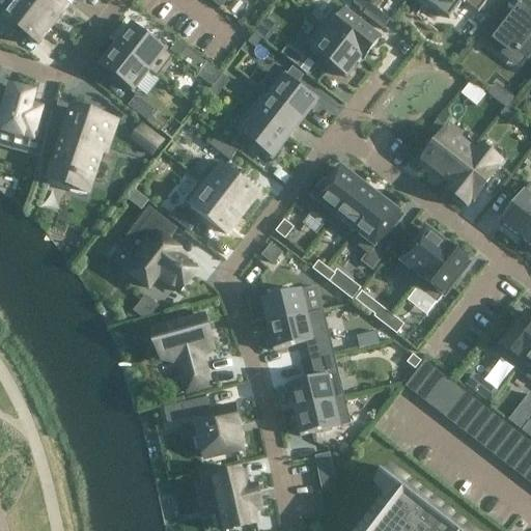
[(19,0),(8,0),(0,11),(0,31),(9,38),(18,28),(39,45),(53,26),(19,0)]
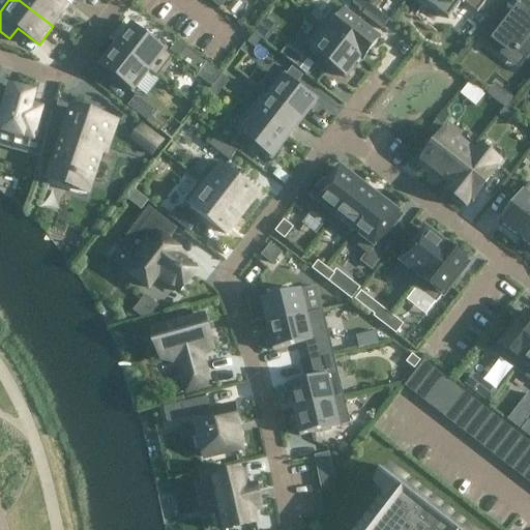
[(19,0),(53,26),(67,7),(57,0),(19,0)]
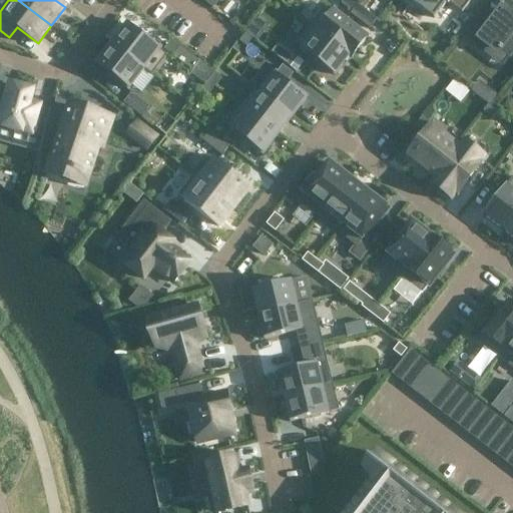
[(201,0),(212,8),(218,0),(201,0)]
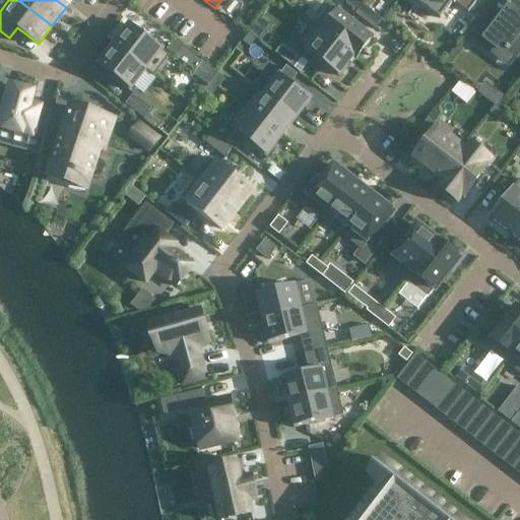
[(420,0),(419,2),(440,17),(454,0),(468,11),(475,2),(476,0),(420,0)]
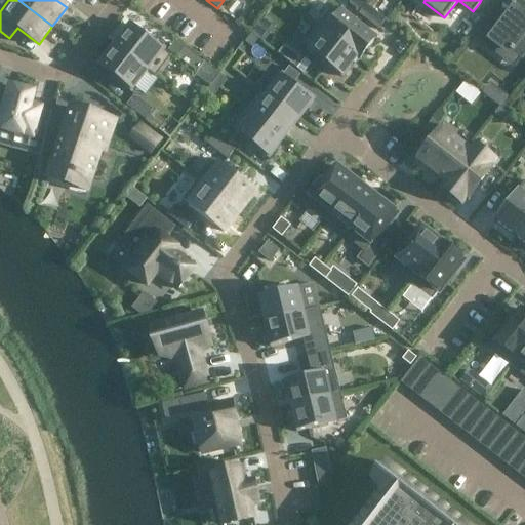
[(488,14),(471,36),(490,51),(498,41),(521,59),(524,54),(524,2),(521,0),(517,0),(499,23),(488,14)]
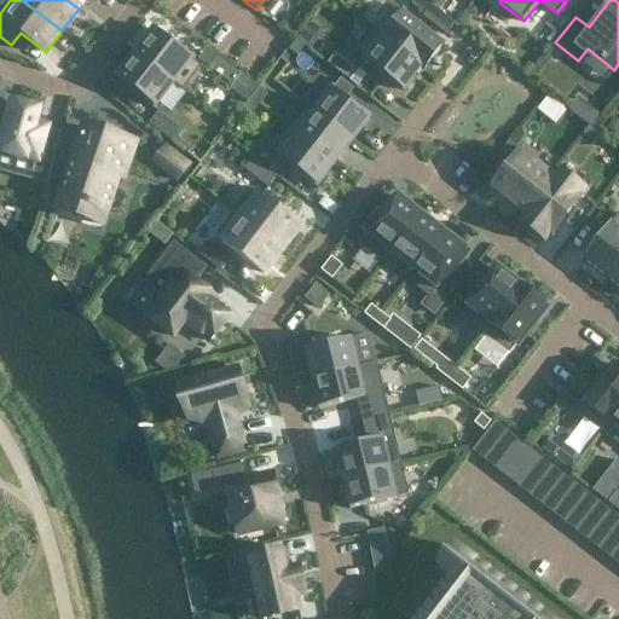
[(432,5),(423,17),(446,35),(455,23),(432,5)]
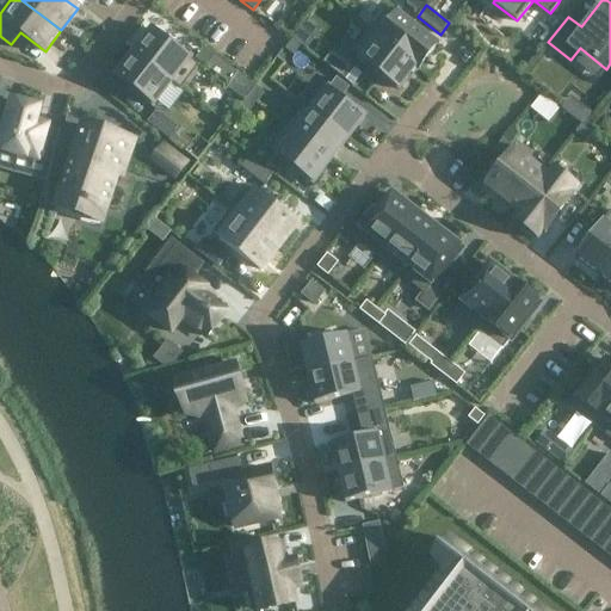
[(389,6),(370,30),(419,69),(438,45),(389,6)]
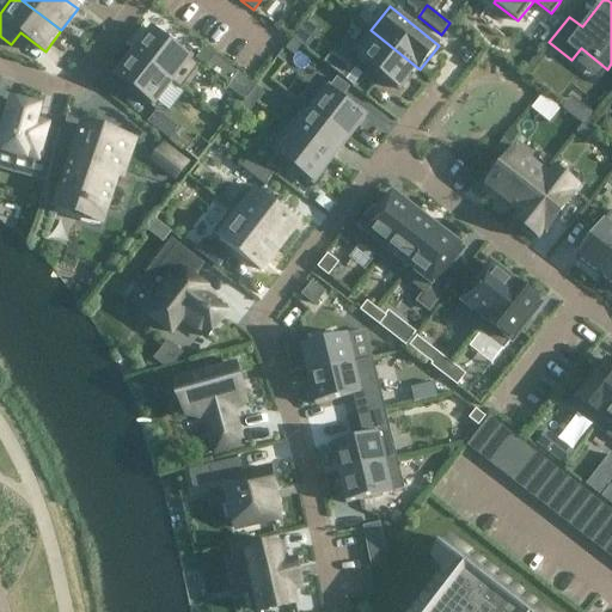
[(153,30),(135,53),(182,90),(200,66),(153,30)]
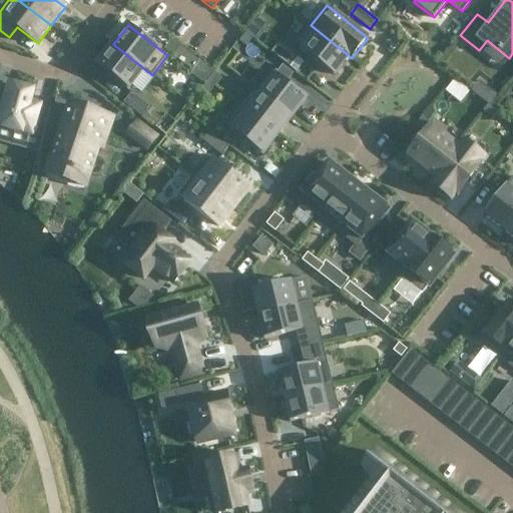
[(311,25),(295,46),(336,75),(350,57),(352,58),(311,25)]
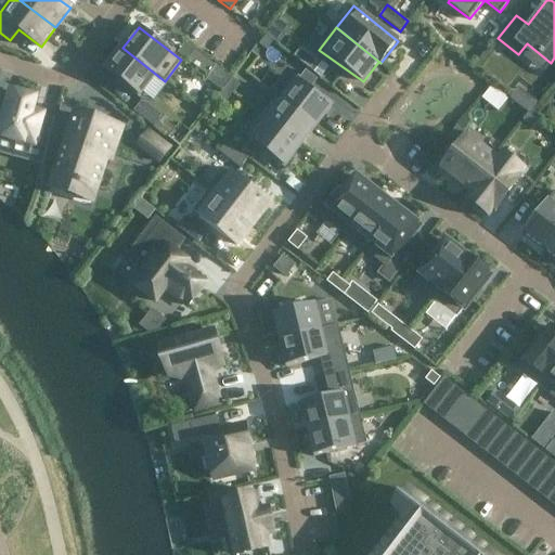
[(266,36),(259,44),(267,51),(274,41),(266,36)]
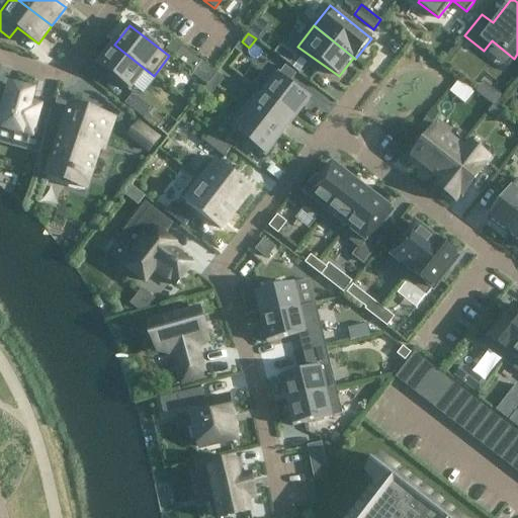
[(281,44),(273,54),(293,68),(300,59),(281,44)]
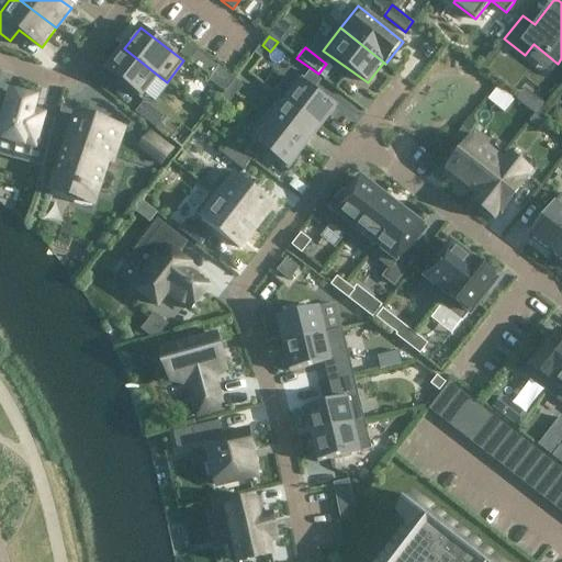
[(124,48),(107,70),(143,97),(157,76),(167,83),(167,82),(124,48)]
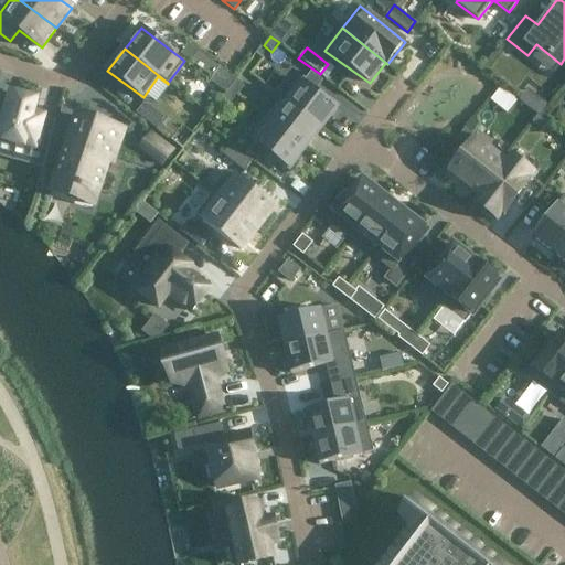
[(199,51),(191,62),(212,78),(221,68),(199,51)]
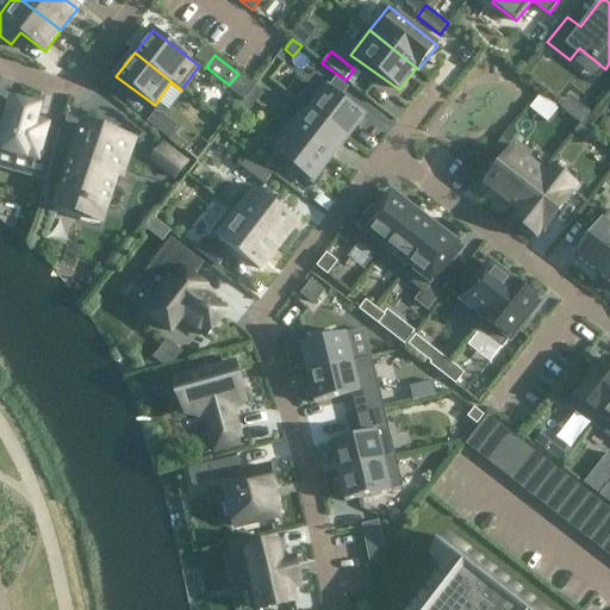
[(303,104),(303,105),(347,139),(365,117),(341,99),(349,88),(336,78),(328,88),(324,86),(307,107),(303,104)]
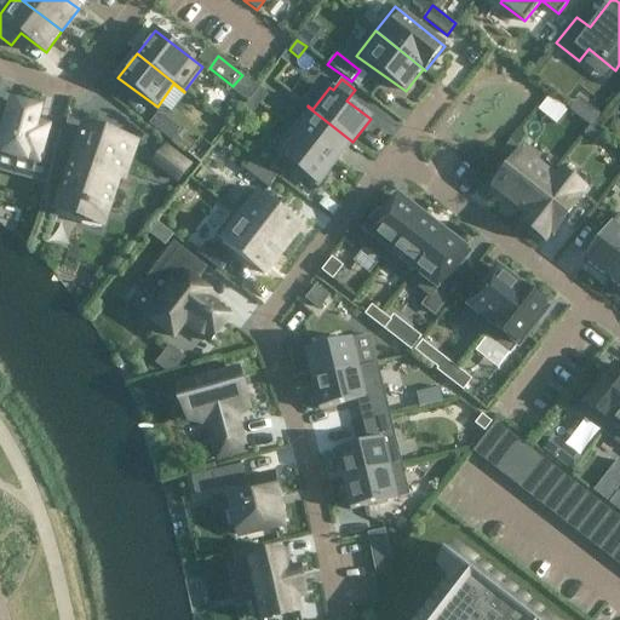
[(260,89),(251,99),(259,105),(268,95),(260,89)]
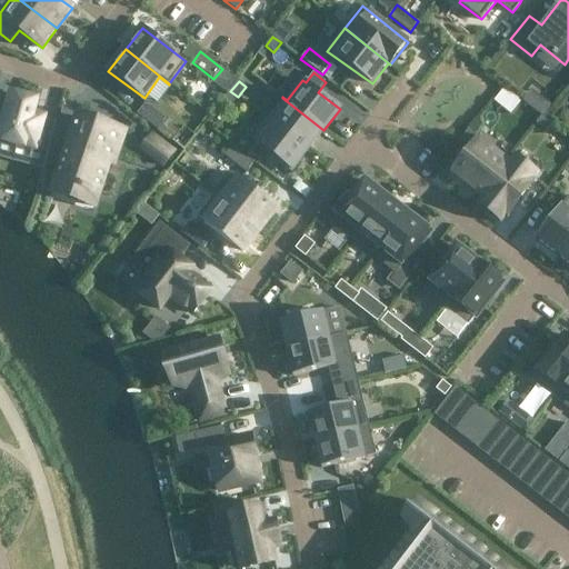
[(230,91),(223,99),(231,106),(238,97),(230,91)]
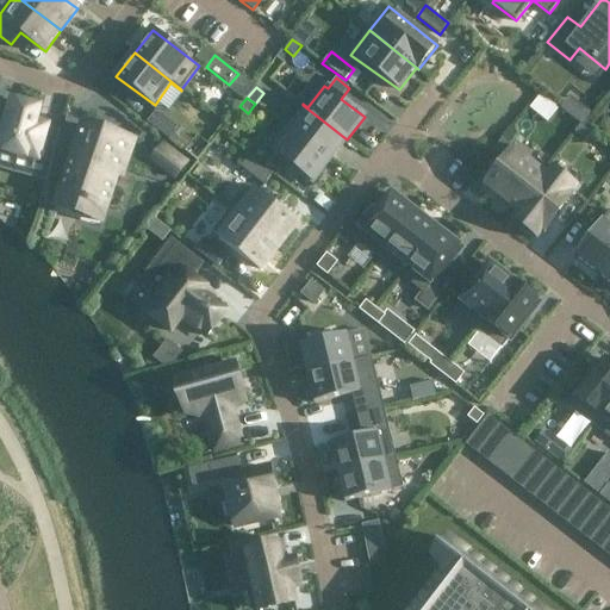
[(8,99),(0,131),(0,169),(48,182),(61,131),(49,128),(49,124),(50,124),(37,122),(41,106),(8,99)]
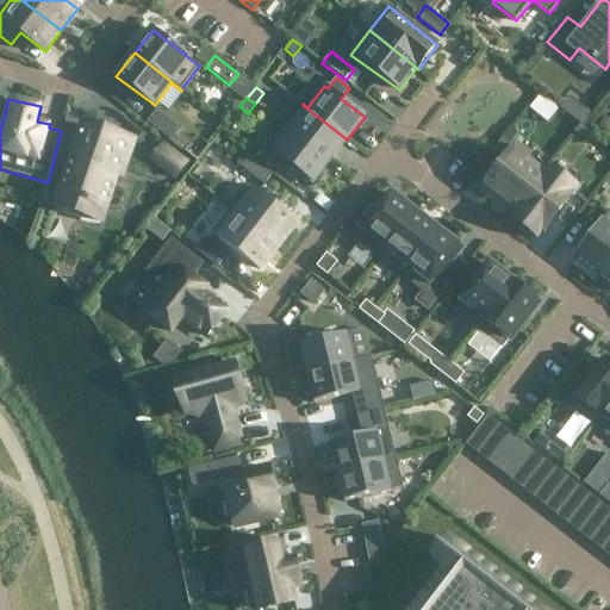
[(303,105),(285,126),(330,161),(347,139),(303,105)]
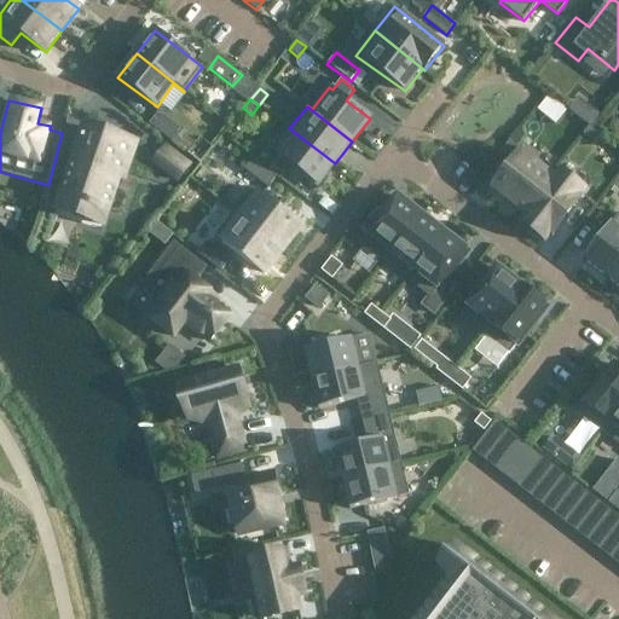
[(158,113),(149,125),(172,143),(181,131),(158,113)]
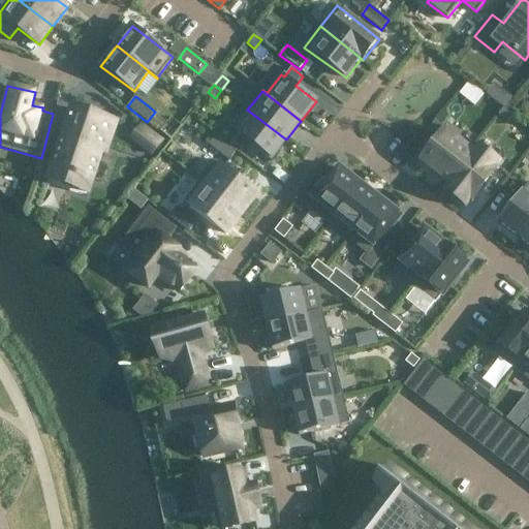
[(71,107),(48,178),(88,190),(112,121),(71,107)]
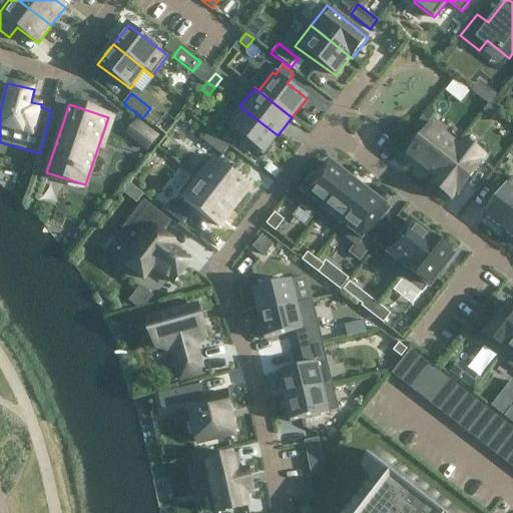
[(488,105),(483,111),(493,118),(498,112),(491,107),(488,105)]
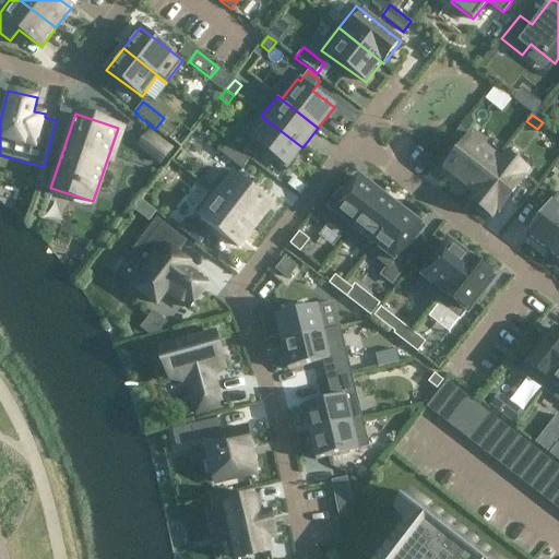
[(261,116),(246,135),(287,168),(302,147),(261,116)]
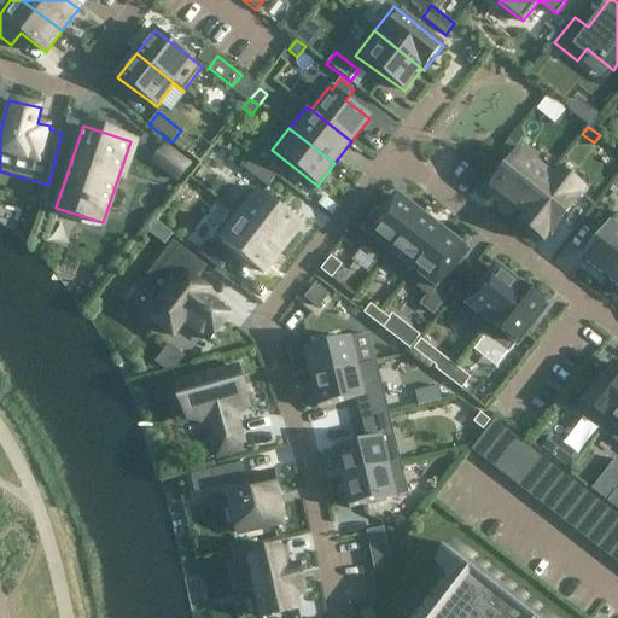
[(508,141),(499,152),(507,158),(516,147),(508,141)]
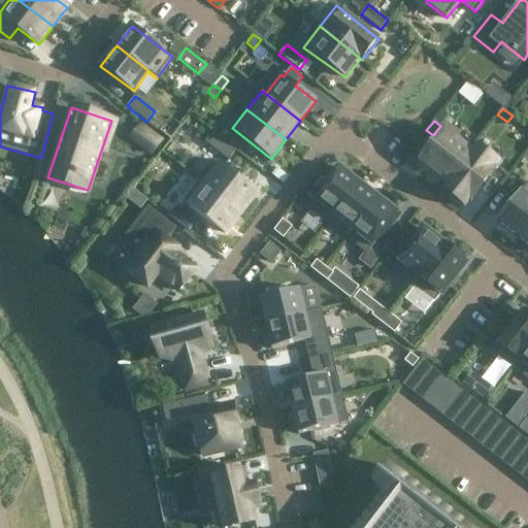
[(152,132),(141,145),(153,154),(162,140),(152,132)]
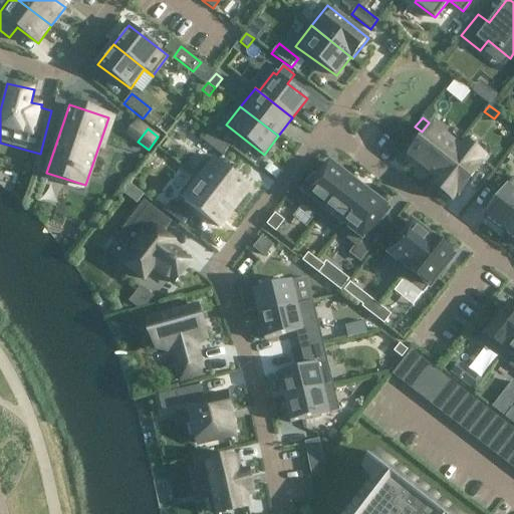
[(433,129),(410,159),(434,177),(457,148),(433,129)]
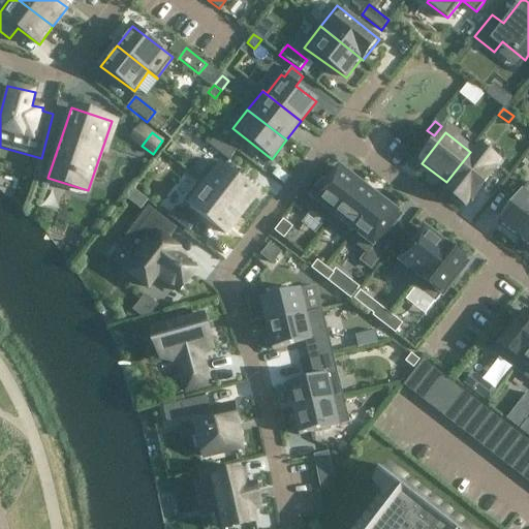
[(217,135),(209,145),(228,160),(237,151),(217,135)]
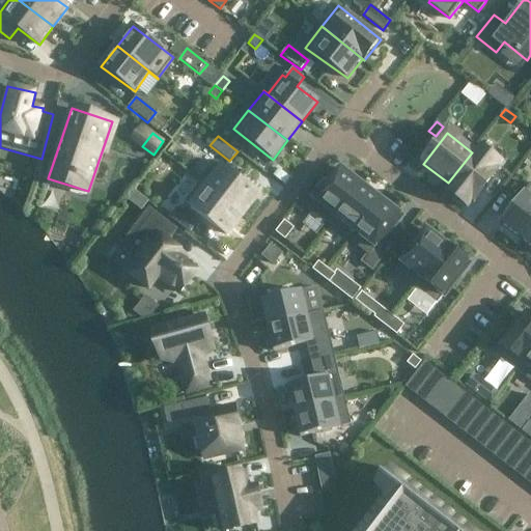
[(451,185),(448,189),(469,205),(498,167),(479,154),(477,157),(472,152),(448,183),(451,185)]
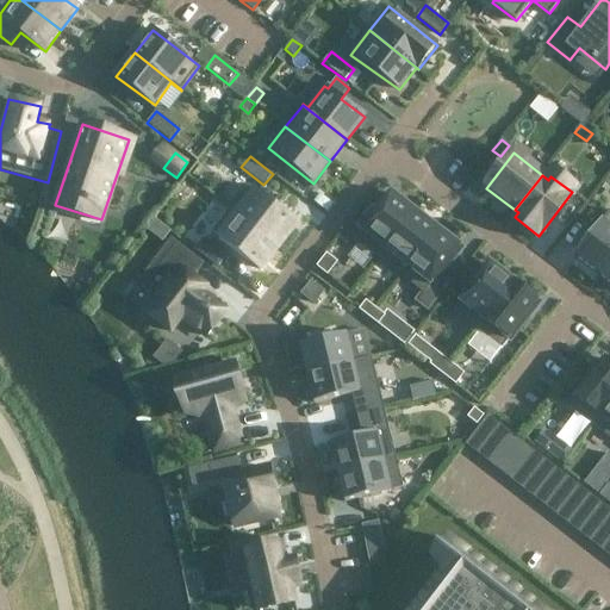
[(249,186),(230,209),(278,247),(297,223),(249,186)]
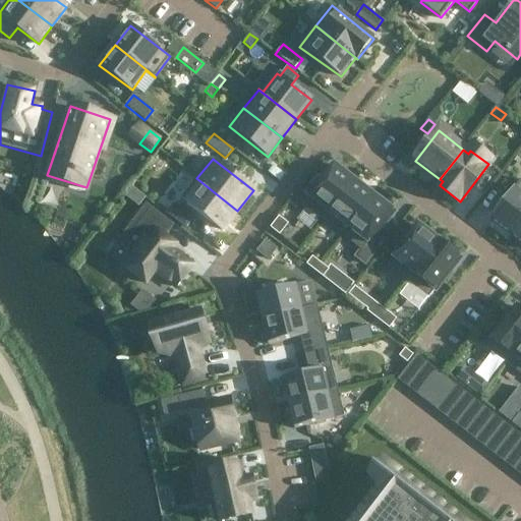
[(335,164),(303,206),(323,221),(355,179),(335,164)]
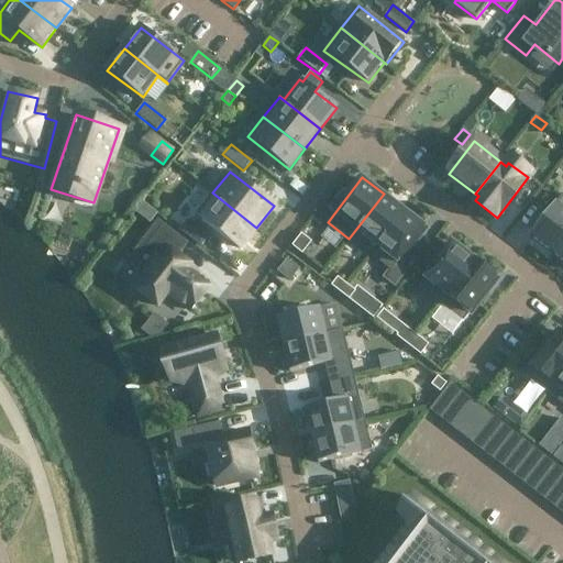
[(212,192),(196,214),(240,249),(256,228),(212,192)]
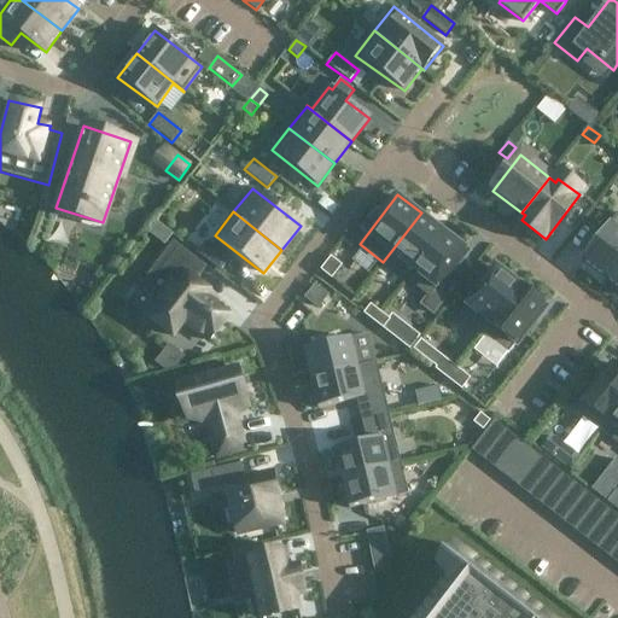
[(421,213),(383,262),(384,263),(386,261),(407,277),(404,279),(406,280),(444,231),(421,213)]
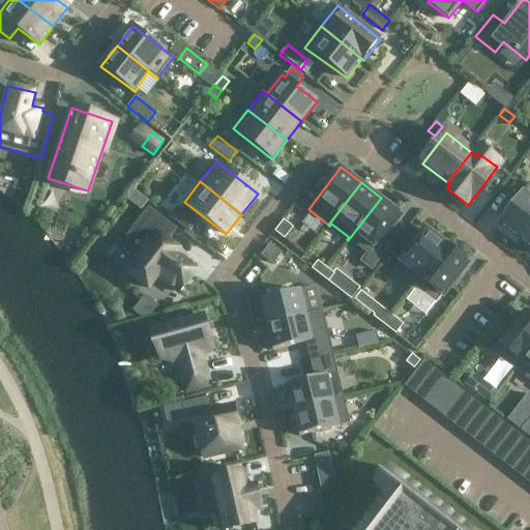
[(525,192),(499,224),(520,239),(529,225),(529,182),(524,190),(525,192)]
